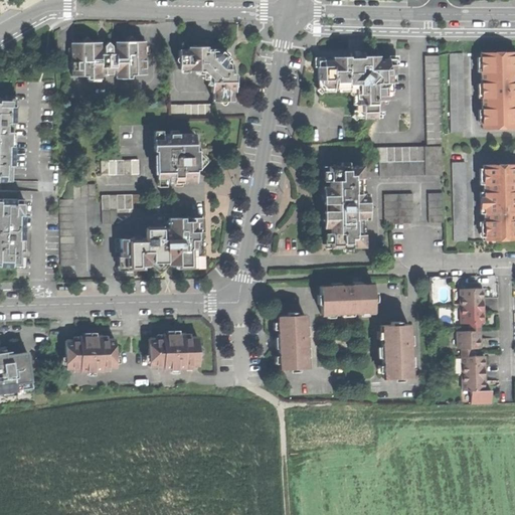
[(100,42),(71,42),(71,75),(101,75),(101,71),(116,71),(116,75),(144,74),(144,41),(115,41),(115,45),(106,45),(100,45),(100,42)]
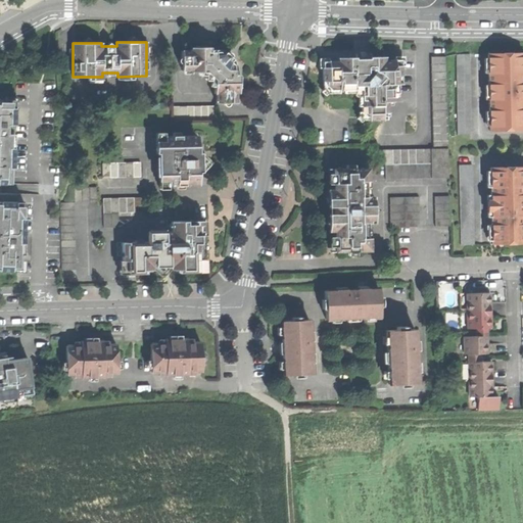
[(235,67),(228,60),(225,63),(220,58),(223,55),(218,50),(208,50),(190,50),(180,50),(180,59),(184,59),(184,70),(191,69),(191,72),(205,72),(206,73),(204,74),(204,78),(207,81),(211,81),(214,79),(216,80),(214,82),(214,93),(216,93),(216,101),(227,101),(227,103),(235,103),(235,93),(235,75),(235,67)]
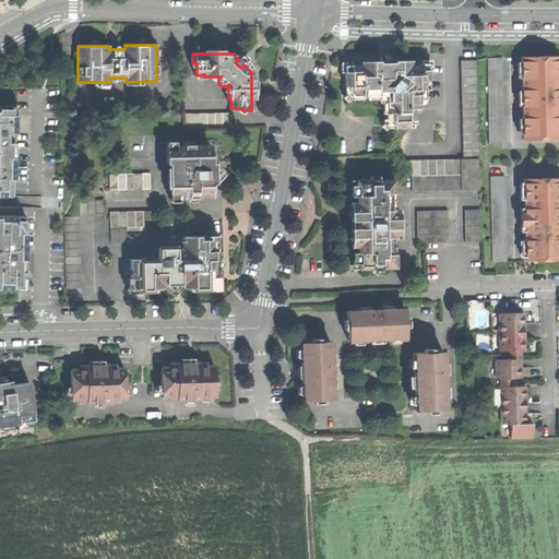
[(519,57),(521,140),(558,138),(558,134),(558,102),(554,102),(554,97),(554,93),(558,93),(557,57),(519,57)]
